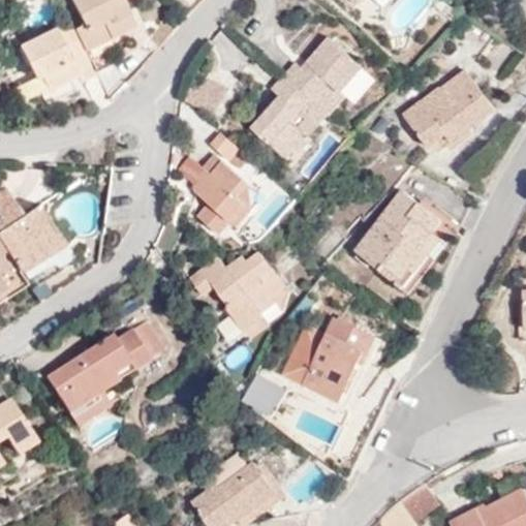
[(60,47),(51,29),(13,47),(29,81),(36,78),(42,91),(73,76),(78,83),(110,67),(98,44),(130,29),(117,0),(65,0),(79,29),(71,32),(74,38),(60,47)]
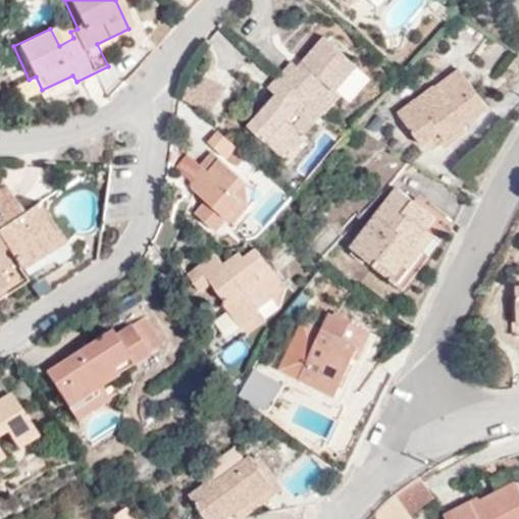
[(282,154),(292,144),(304,132),(341,94),(335,89),(357,64),(324,35),(302,60),(305,62),(310,68),(305,72),(299,67),(292,61),(267,87),(275,94),(248,123),(282,154)]
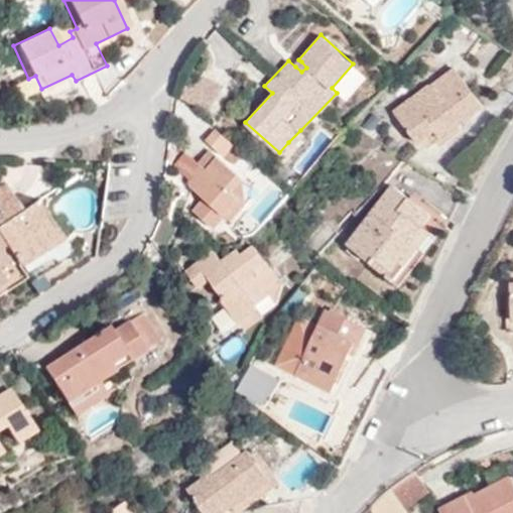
[(301,61),(295,67),(301,72),(306,68),(301,61)]
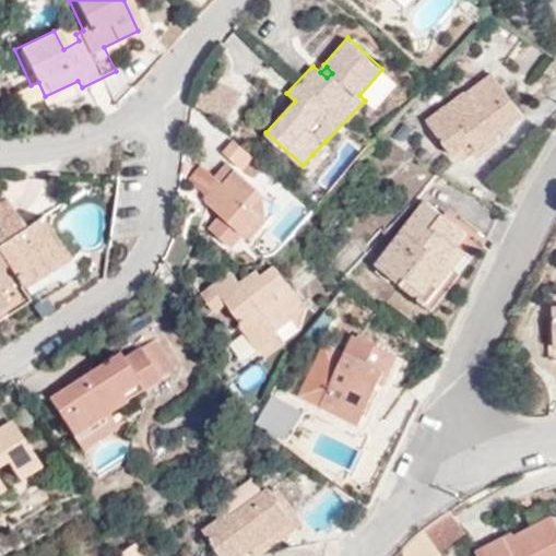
[(520,117),(489,72),(462,93),(461,91),(423,119),(450,156),(469,144),(473,152),(520,117)]
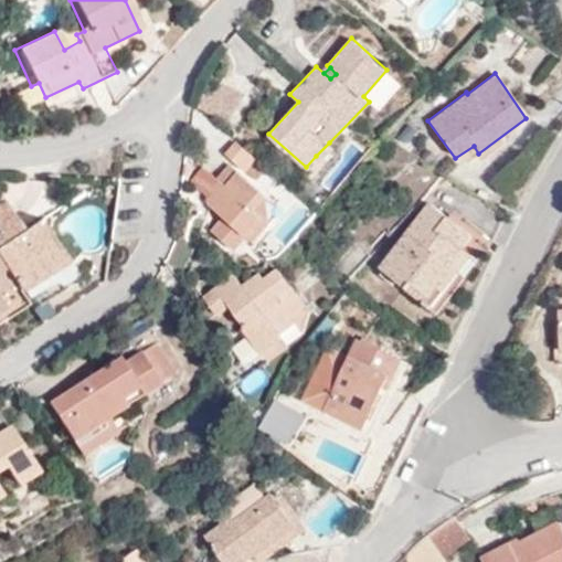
[(192,103),(221,128),(241,98),(219,83),(209,96),(195,87),(192,103)]
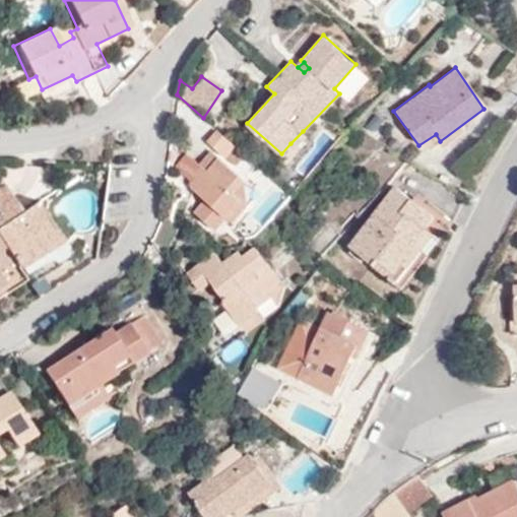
[(236,146),(218,131),(207,143),(223,158),(224,157),(236,146)]
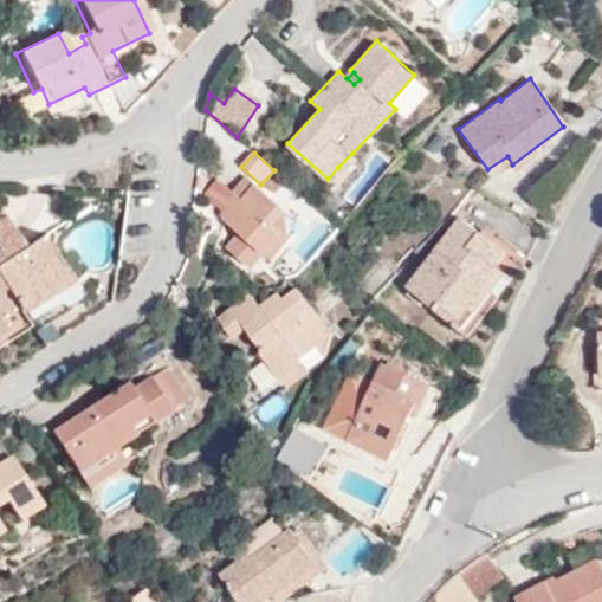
[(353,153),(338,167),(344,173),(358,157),(353,153)]
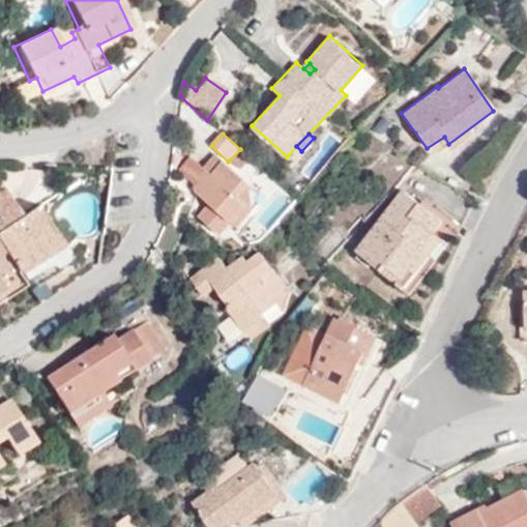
[(239,170),(251,157),(240,149),(229,160),(239,170)]
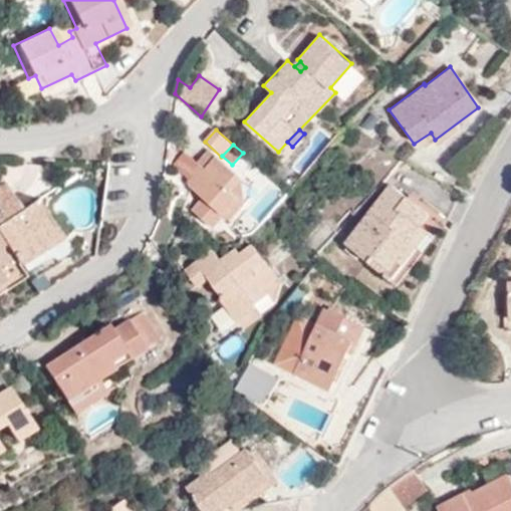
[(229,190),(239,178),(208,150),(197,162),(200,166),(187,180),(187,186),(202,199),(192,211),(212,227),(222,215),(236,198),(229,190)]
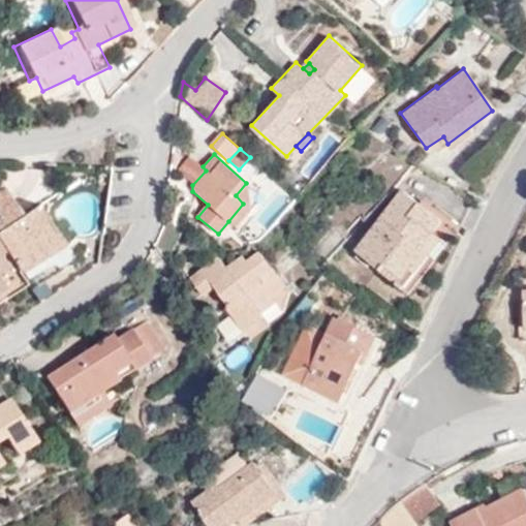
[(206,171),(203,166),(189,182),(192,185),(206,171)]
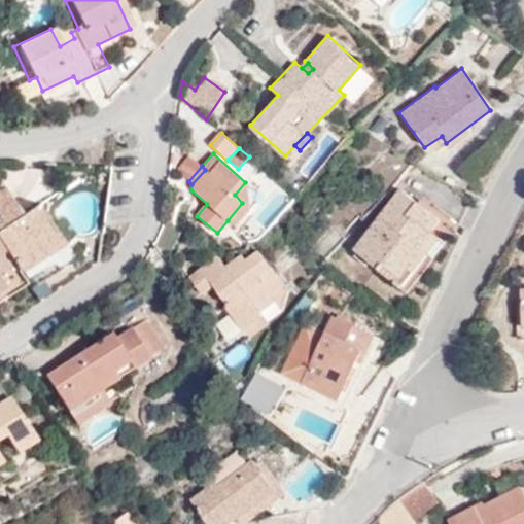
[(250,208),(245,182),(235,195),(242,203),(228,220),(235,226),(250,208)]
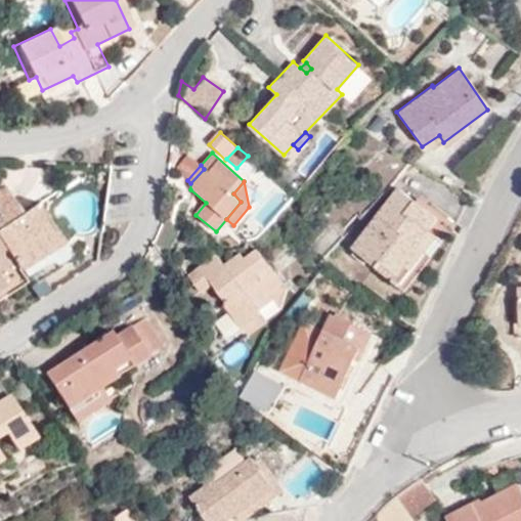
[(426,225),(436,213),(395,183),(349,247),(375,265),(381,260),(397,273),(430,228),(426,225)]
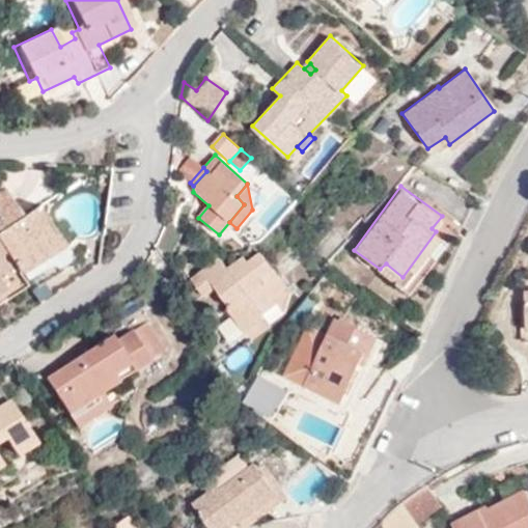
[(0,192),(0,294),(3,292),(0,286),(0,275),(11,268),(16,274),(60,245),(34,206),(17,218),(0,192)]
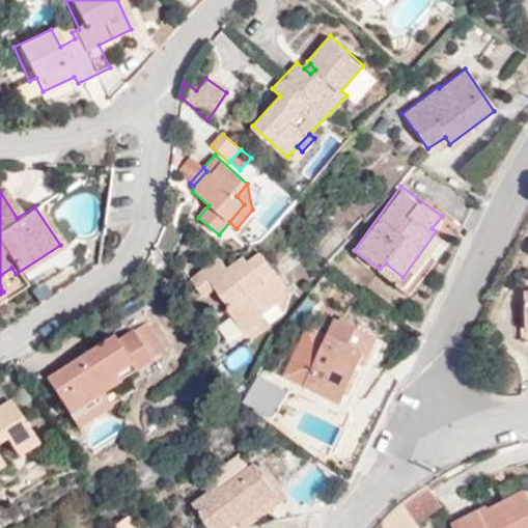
[(256,311),(273,300),(285,290),(260,256),(246,266),(243,260),(227,272),(219,261),(190,282),(201,299),(214,289),(229,310),(226,311),(244,336),(264,322),(260,318),(256,311)]
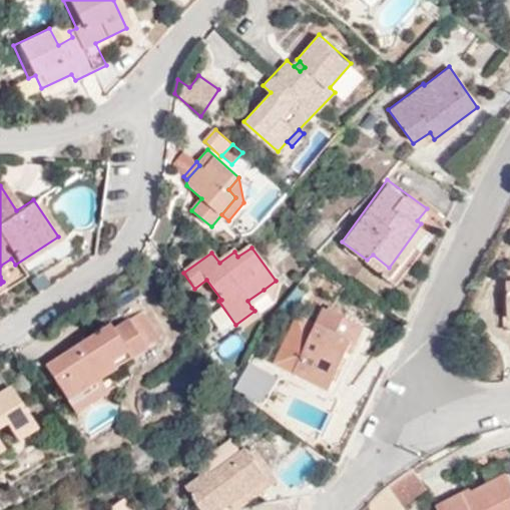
[(268,296),(264,290),(247,301),(251,308),(268,296)]
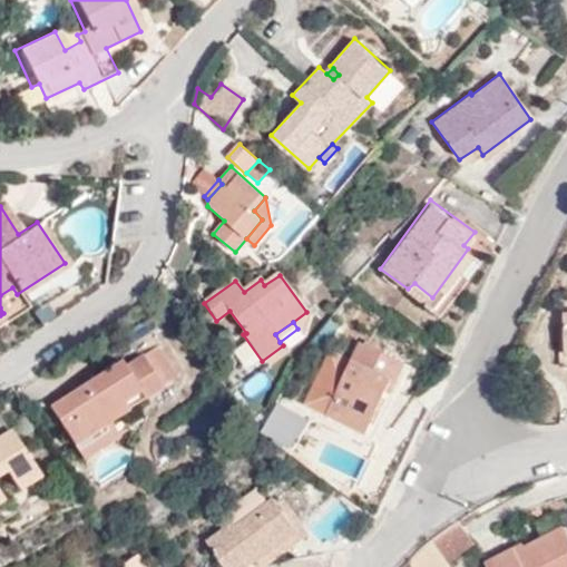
[(350,362),(325,416),(321,426),(339,433),(342,423),(364,434),(389,383),(393,385),(404,364),(359,344),(350,362)]
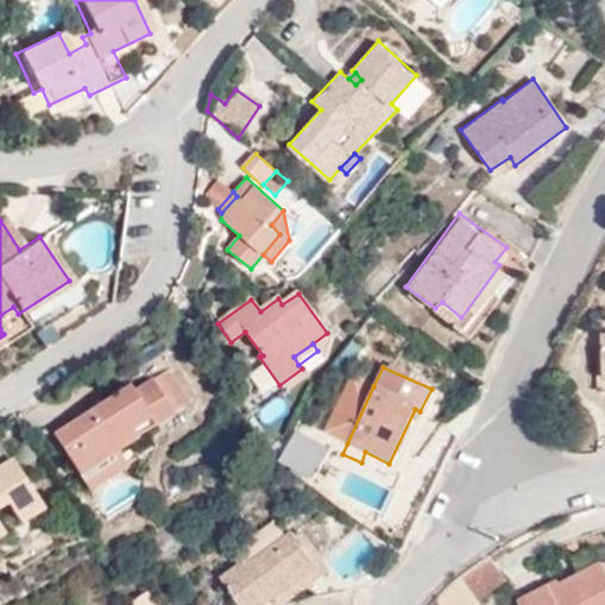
[(145,379),(166,411),(182,402),(161,369),(145,379)]
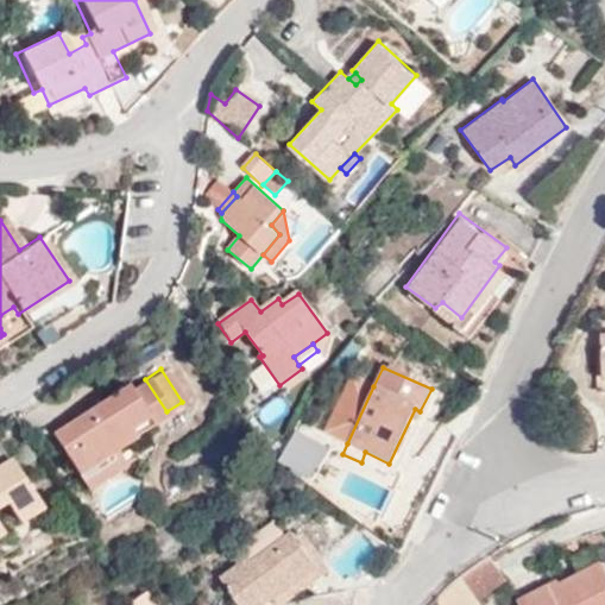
[(325,433),(347,443),(373,386),(351,377),(325,433)]
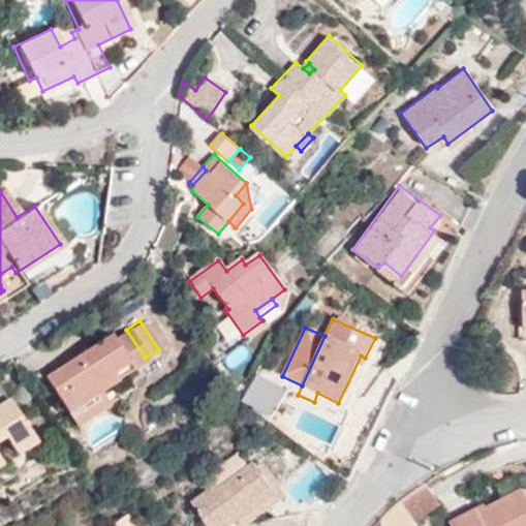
[(40,377),(63,411),(78,402),(82,407),(101,396),(97,389),(145,358),(126,330),(111,340),(106,334),(75,354),(79,361),(58,374),(54,368),(40,377)]
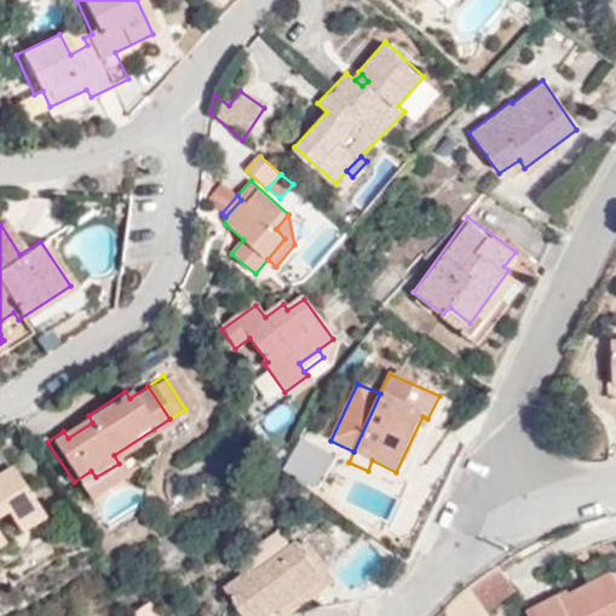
[(88,415),(63,431),(68,438),(92,422),(88,415)]
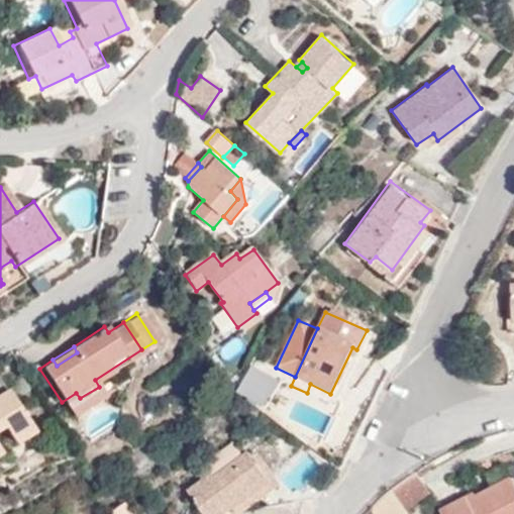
[(0,426),(12,443),(31,430),(5,390),(3,392),(0,387),(0,426)]
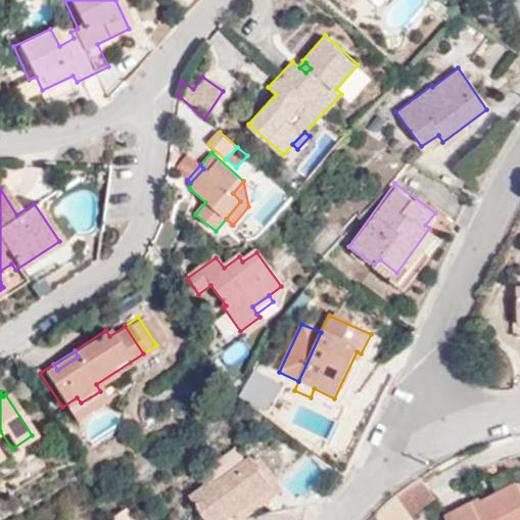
[(77,397),(62,407),(72,421),(105,399),(100,391),(81,403),(77,397)]
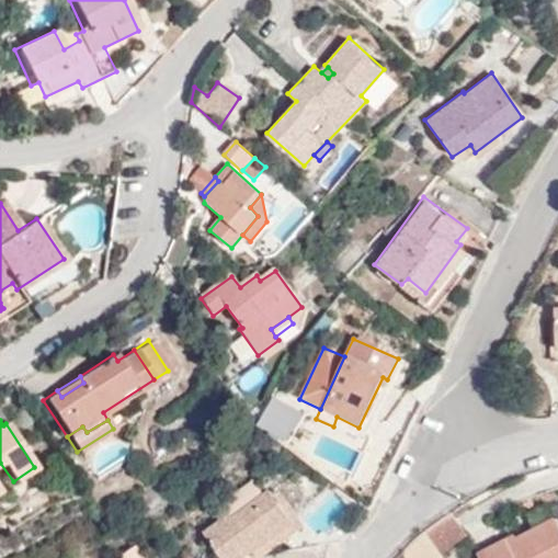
[(376,498),(386,476),(383,474),(373,494),(376,498)]
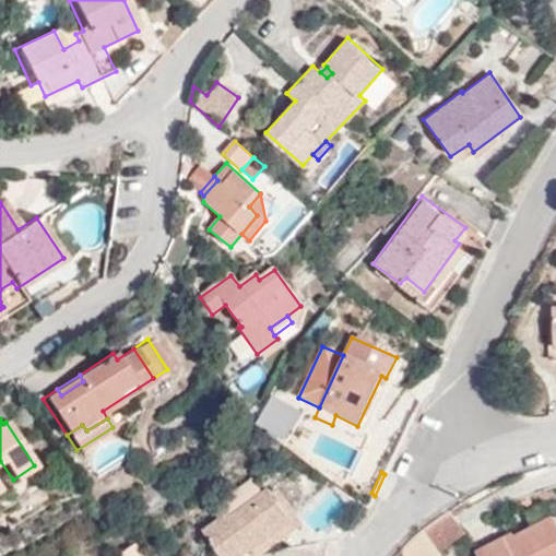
[(243,555),(249,551),(288,523),(270,497),(265,492),(261,495),(250,481),(223,501),(222,508),(214,515),(217,520),(202,532),(220,555),(243,555)]
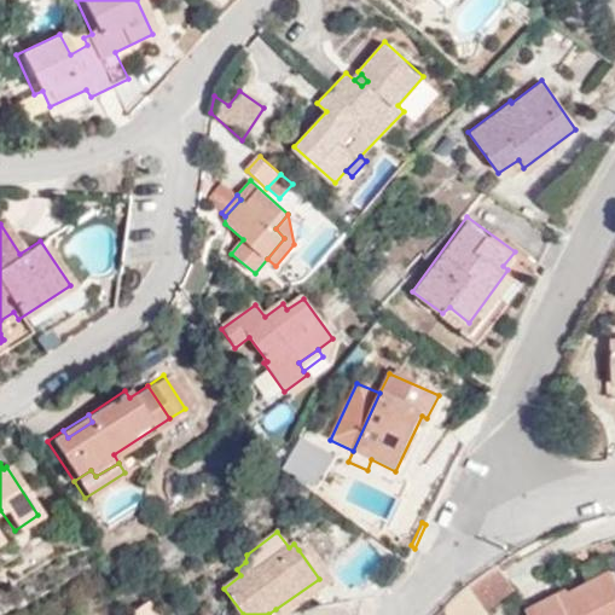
[(286,614),(332,581),(305,545),(299,550),(319,579),(276,609),(279,614),(286,614)]
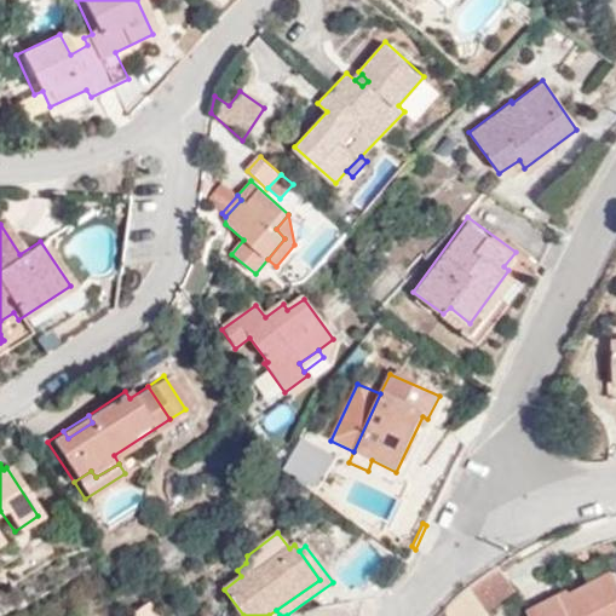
[(495,568),(464,589),(482,615),(484,615),(512,592),(495,568)]
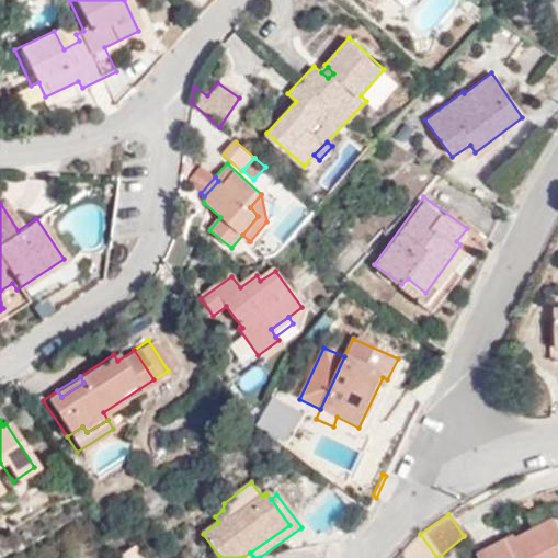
[(557,557),(557,526),(554,520),(508,544),(505,541),(478,556),(479,557),(557,557)]
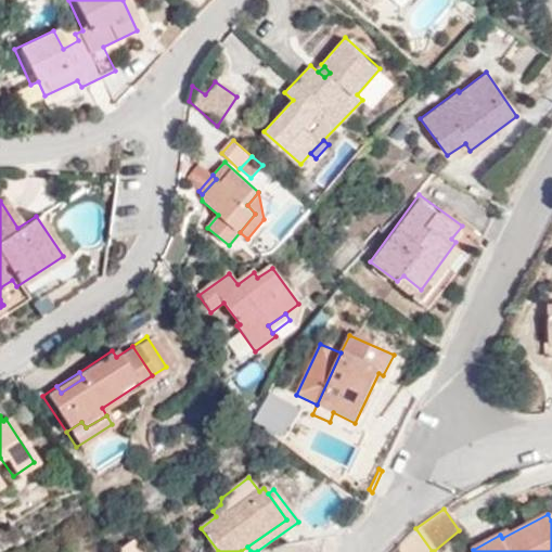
[(432,551),(415,528),(393,549),(395,551),(432,551)]
